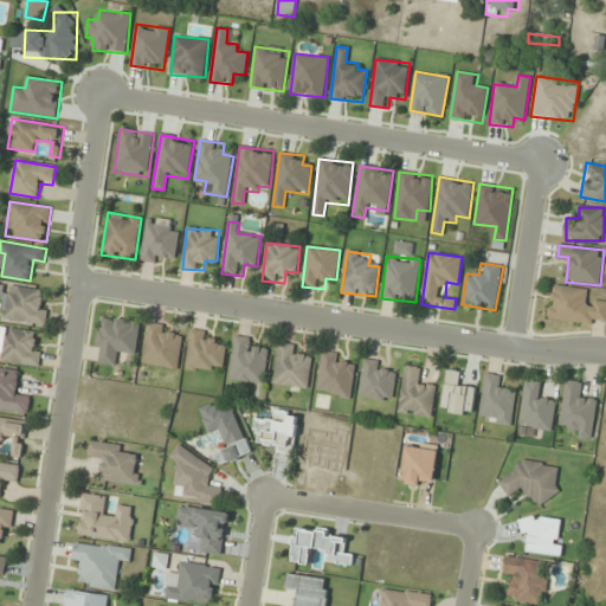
[(6,285),(1,318),(44,324),(49,291),(6,285)]
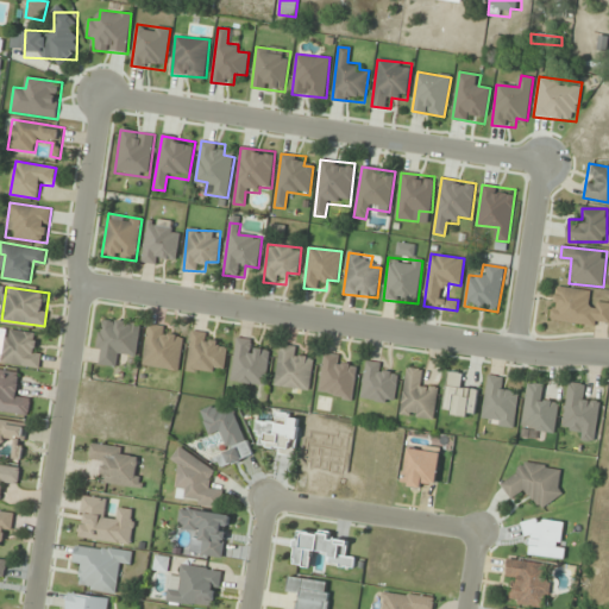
[(591,290),(554,287),(551,321),(608,327),(608,303),(589,302),(591,290)]
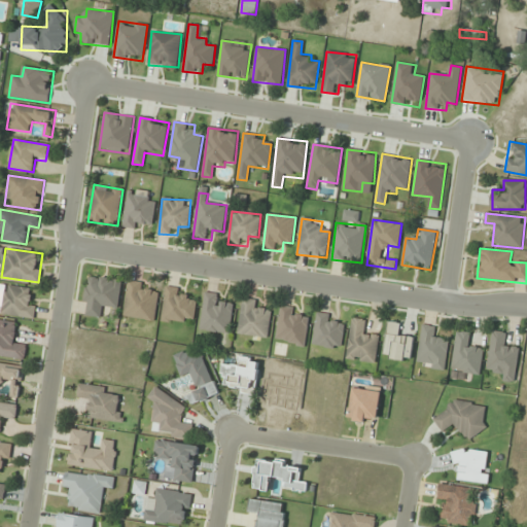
[(123,279),(88,275),(82,315),(102,317),(103,308),(119,310),(123,279)]
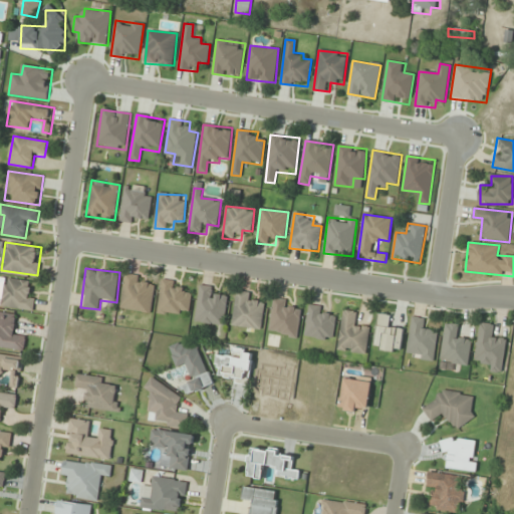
[(121,309),(152,312),(155,284),(148,283),(149,276),(124,274),(121,309)]
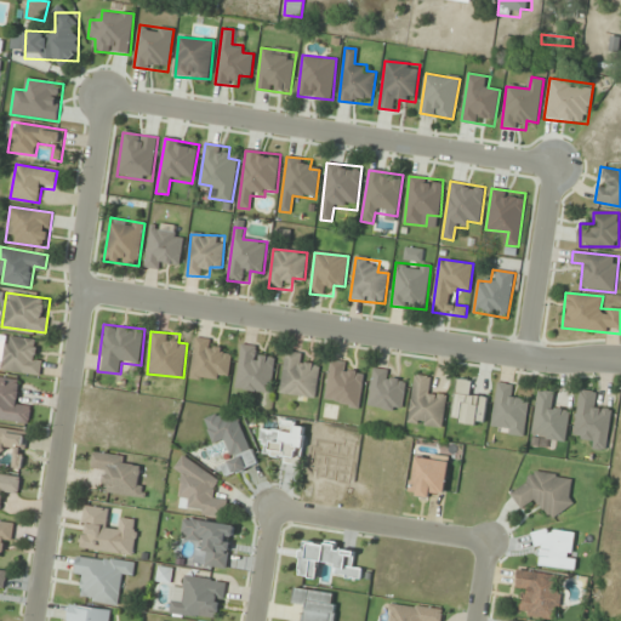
[(35,340),(0,336),(0,337),(0,370),(40,375),(43,352),(34,351),(35,340)]
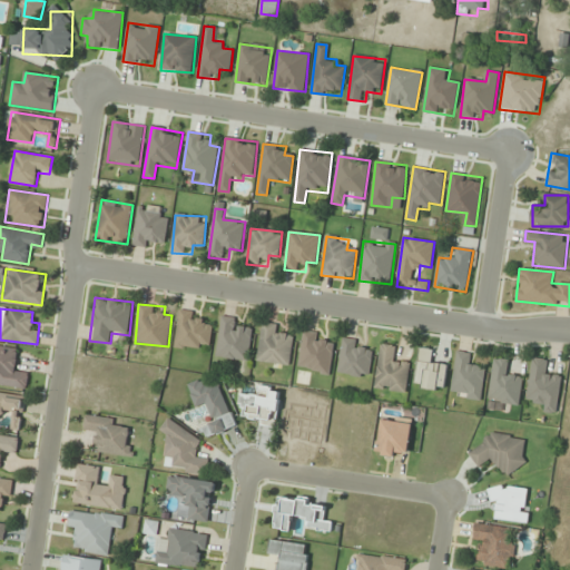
[(174,346),(209,352),(213,327),(202,325),(203,313),(179,310),(174,346)]
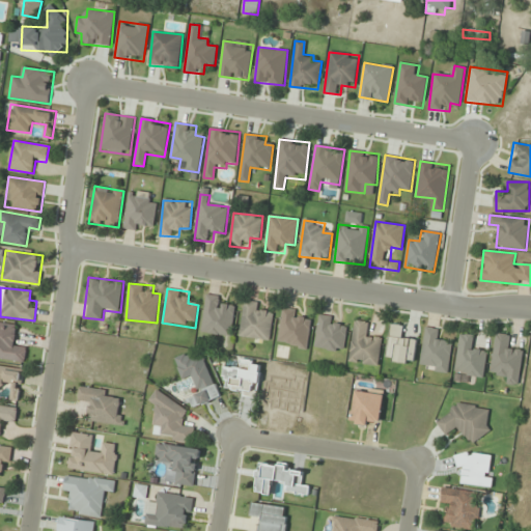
[(225,307),(226,298),(206,295),(201,332),(231,336),(235,309),(225,307)]
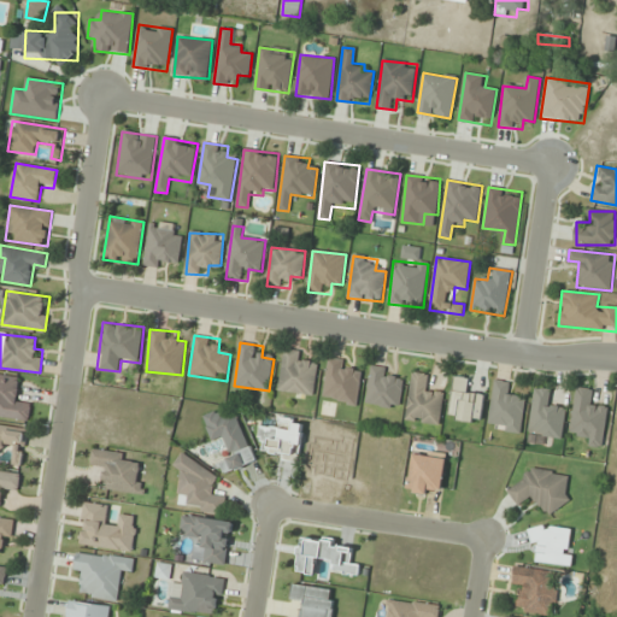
[(278,392),(313,397),(317,366),(306,365),(307,353),(283,350),(278,392)]
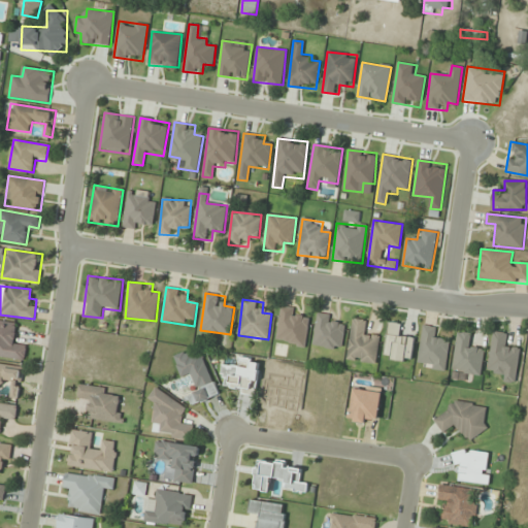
[(301,309),(282,306),(275,341),(305,347),(309,321),(300,319),(301,309)]
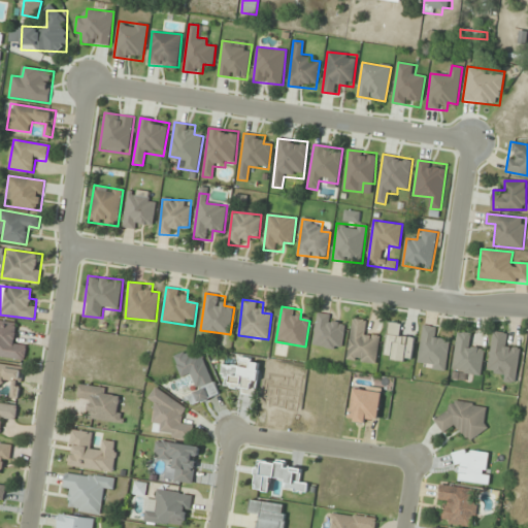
[(312,345),(341,350),(345,326),(336,325),(338,317),(318,314),(312,345)]
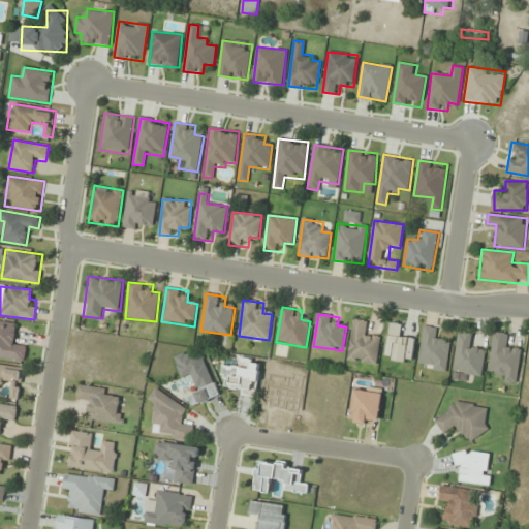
[(377,364),(381,334),(363,332),(364,321),(353,319),(348,361),(377,364)]
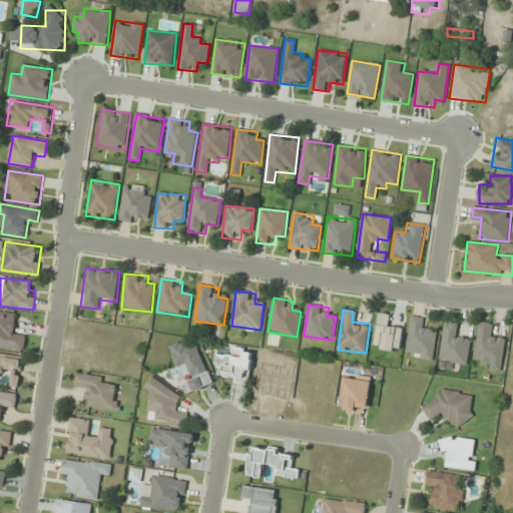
[(372,348),(399,353),(404,328),(386,325),(388,315),(378,313),(372,348)]
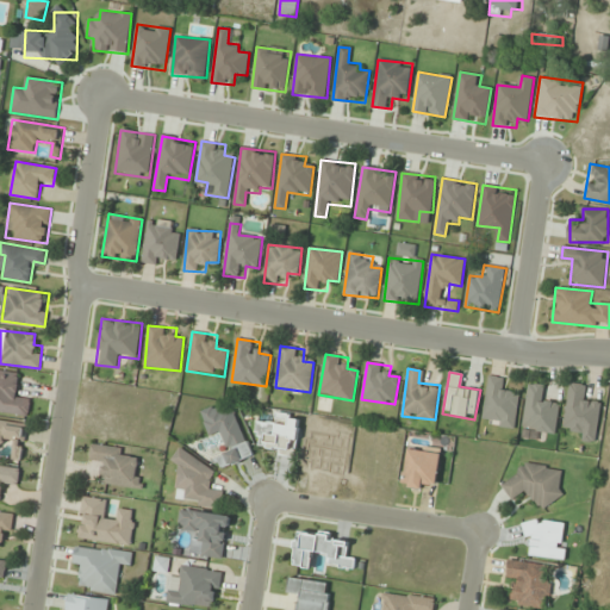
[(521,391),(500,388),(502,378),(489,375),(481,423),(515,428),(521,391)]
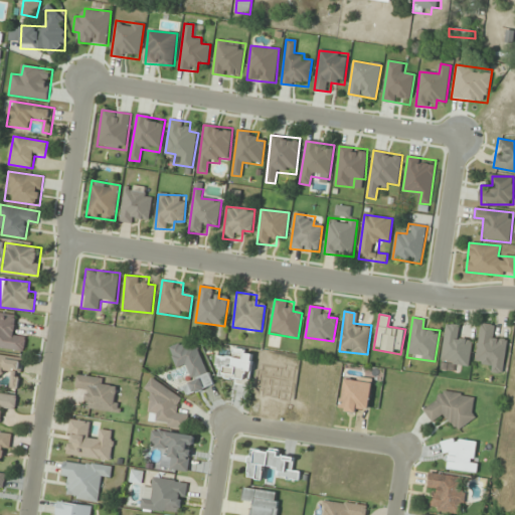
[(473,337),(457,336),(458,325),(446,323),(441,363),(470,366),(473,337)]
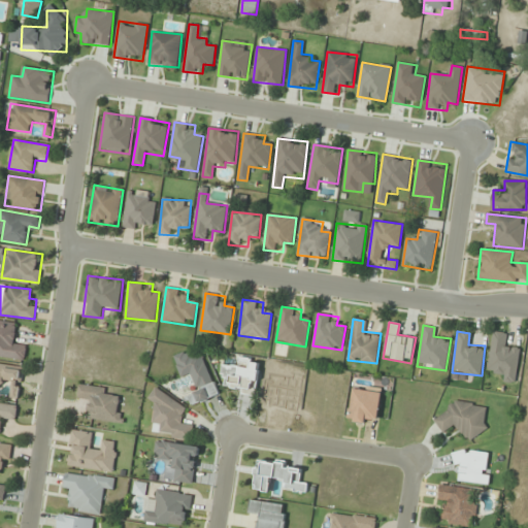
[(488,368),(497,369),(496,381),(517,383),(521,345),(507,344),(508,333),(492,331),(488,368)]
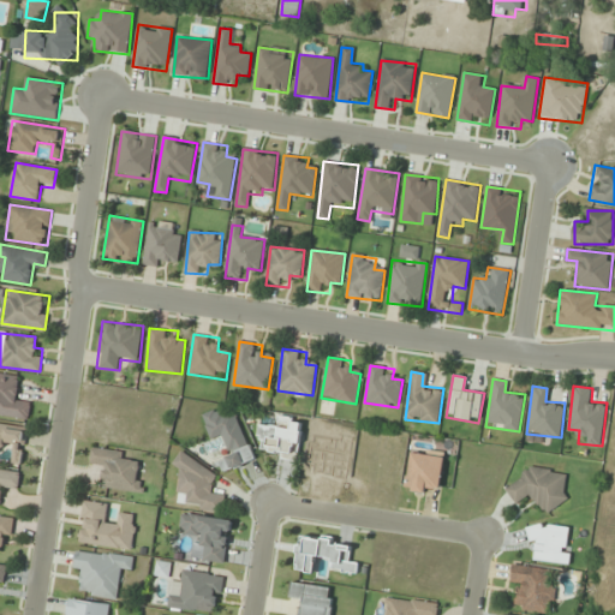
[(233,404),(202,415),(212,441),(222,437),(230,457),(219,460),(222,472),(254,461),(233,404)]
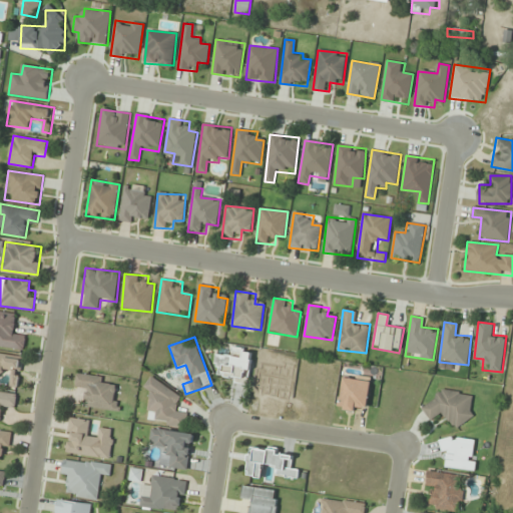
[(218,355),(215,380),(249,382),(252,349),(229,347),(229,356),(218,355)]
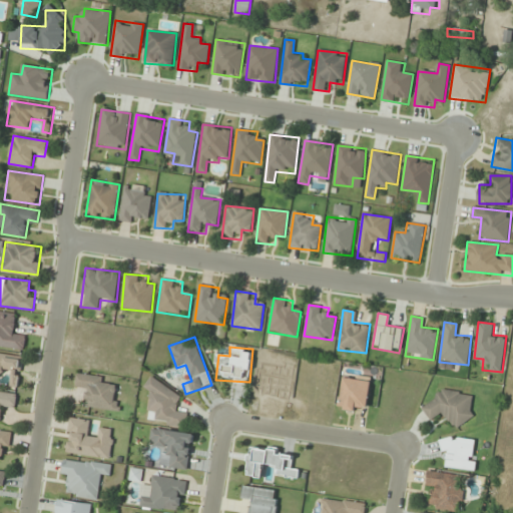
[(23,357),(0,353),(0,374),(10,376),(9,387),(18,388),(23,357)]
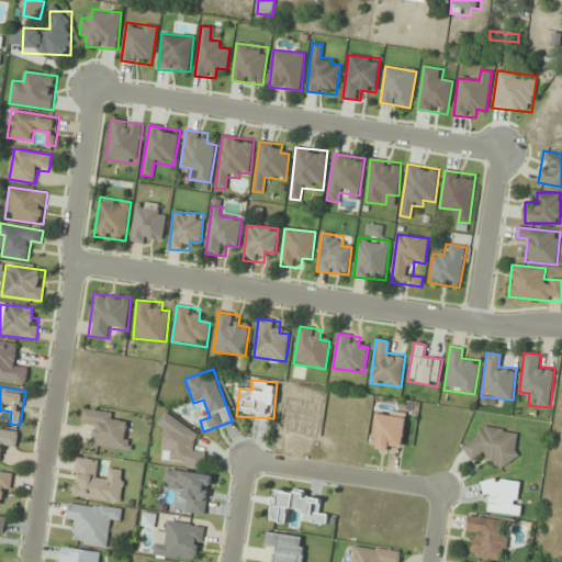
[(91,445),(126,449),(130,425),(120,424),(121,414),(85,409),(82,422),(93,424),(91,445)]
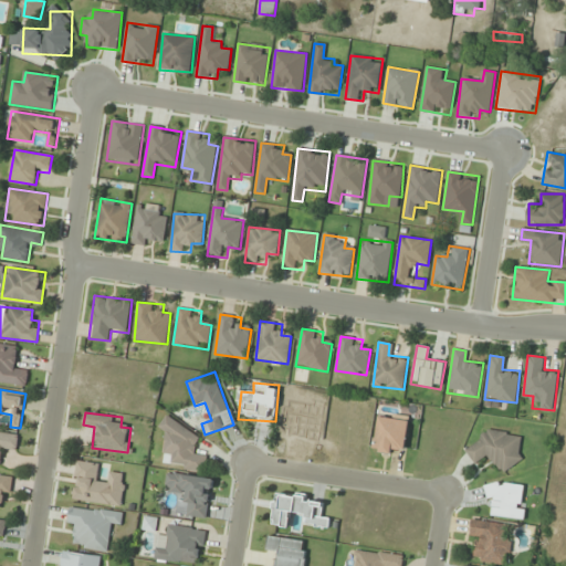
[(376,451),(406,454),(409,417),(378,415),(376,451)]
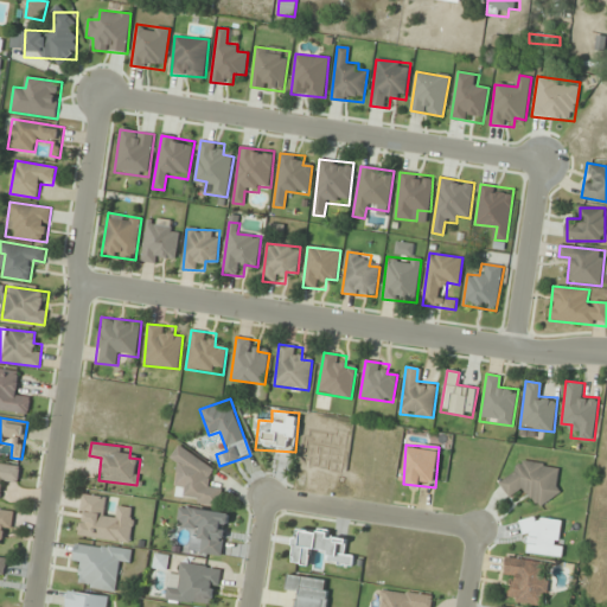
[(217,461),(174,453),(173,460),(179,462),(174,486),(185,489),(183,499),(219,506),(223,487),(212,485),(217,461)]
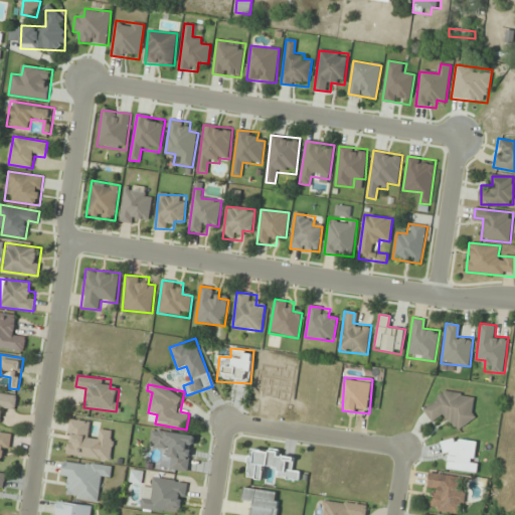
[(476,395),(441,391),(439,404),(428,402),(426,421),(465,425),(465,421),(473,422),(476,395)]
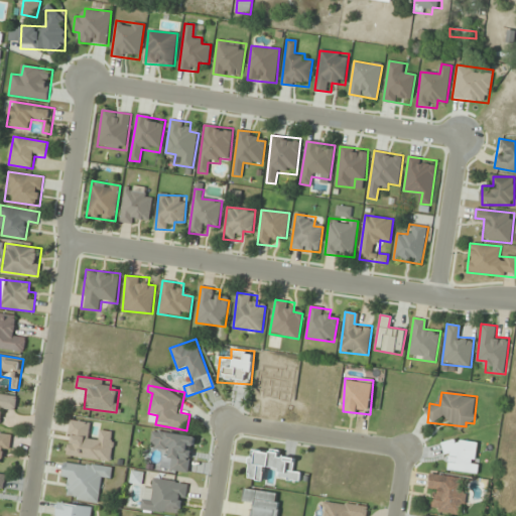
[(18,396),(0,393),(0,425),(3,426),(5,407),(16,409),(18,396)]
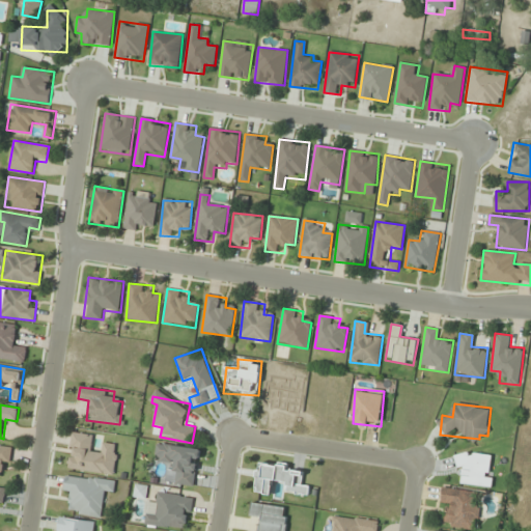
[(67,470),(115,476),(118,449),(93,445),(95,435),(73,432),(67,470)]
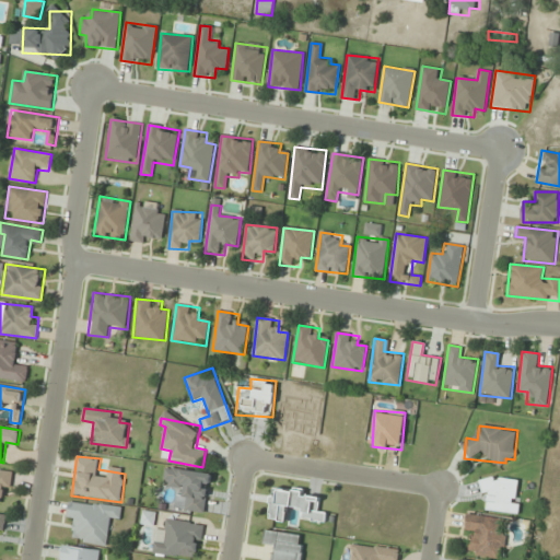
[(184,510),(205,514),(211,475),(166,467),(164,483),(187,487),(184,510)]
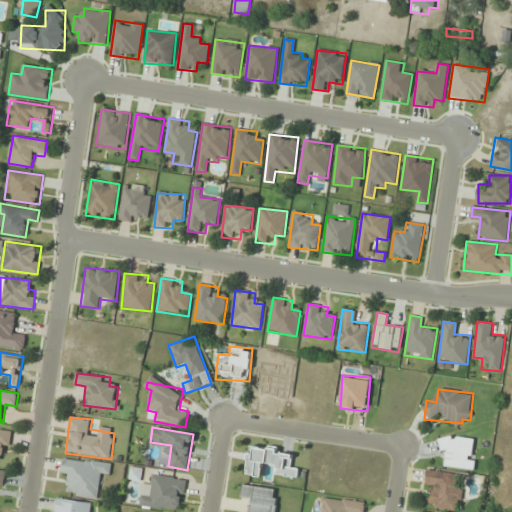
[(0,454),(8,455),(12,431),(0,429),(0,454)]
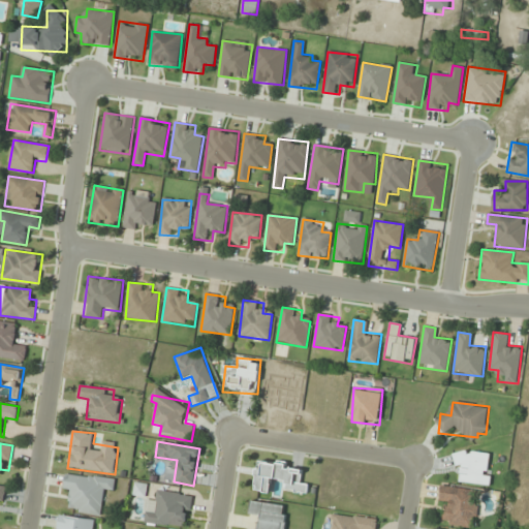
[(285,491),(308,494),(309,485),(301,484),(303,466),(257,461),(254,490),(269,492),(271,481),(286,483),(285,491)]
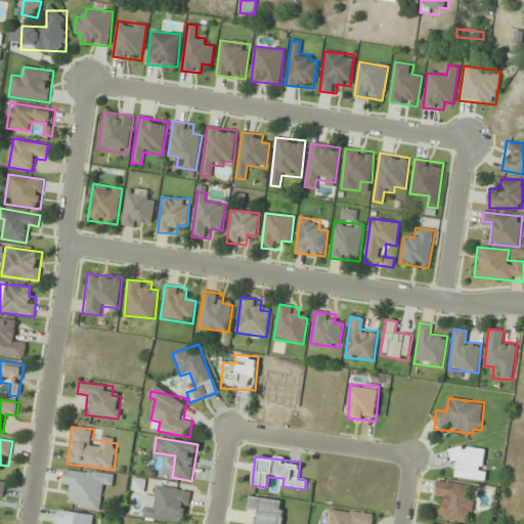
[(63,485),(72,486),(69,508),(100,511),(102,485),(114,486),(115,474),(66,468),(63,485)]
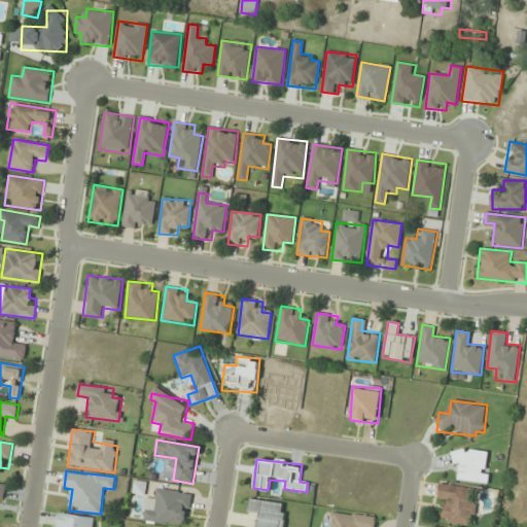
[(437,499),(446,501),(443,522),(473,526),(479,489),(440,484),(437,499)]
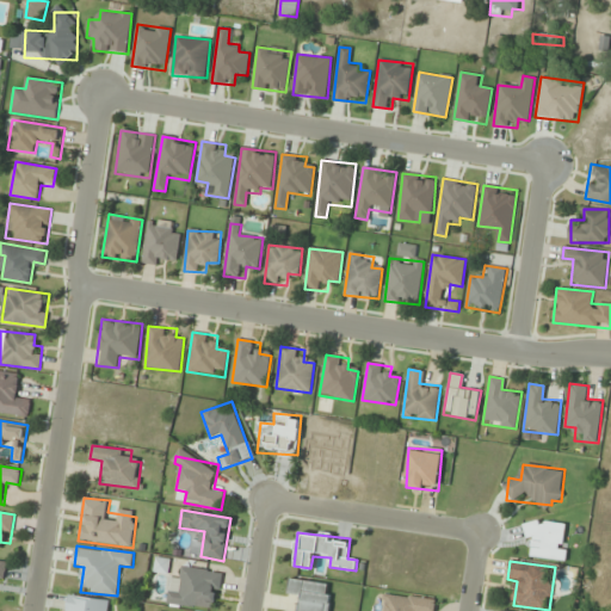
[(180,594),(168,592),(167,604),(217,610),(223,572),(184,567),(180,594)]
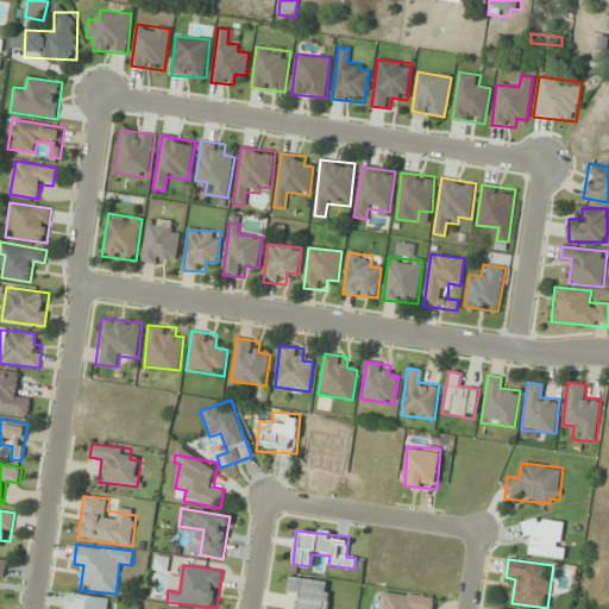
[(327,608),(332,582),(289,577),(287,592),(299,594),(295,608),(327,608)]
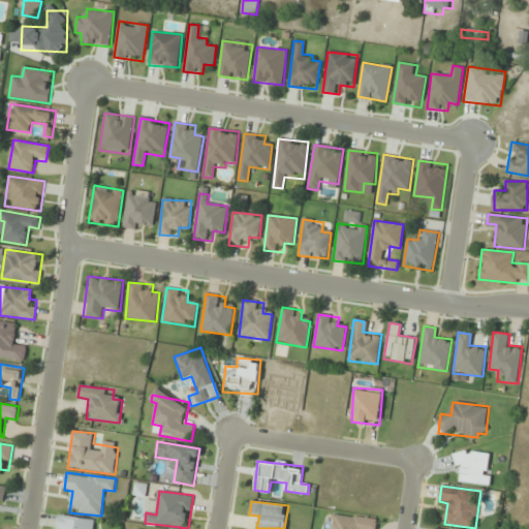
[(375,528),(377,519),(334,512),(331,528),(375,528)]
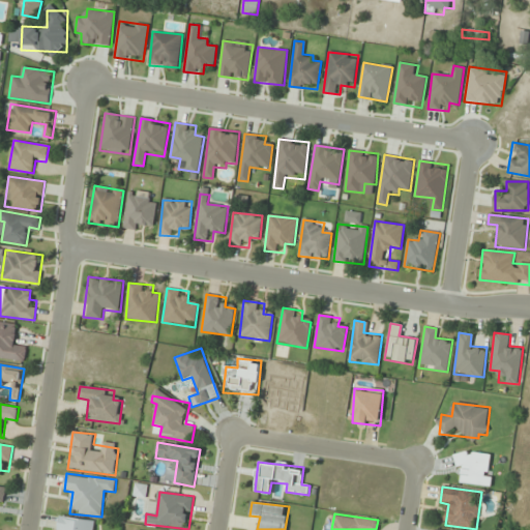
[(97,529),(99,521),(60,517),(57,529),(97,529)]
